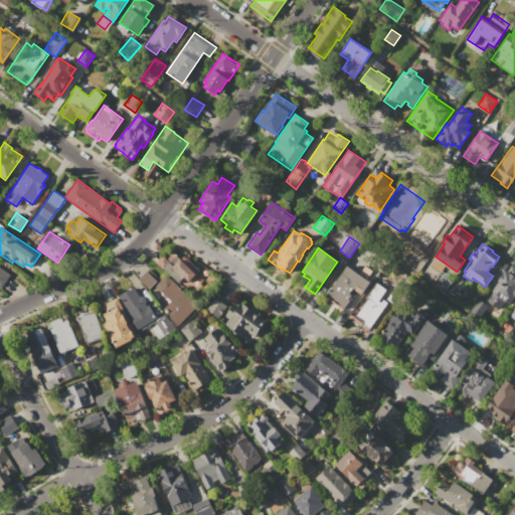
[(412,247),(425,256),(415,271),(402,262),(412,247)]
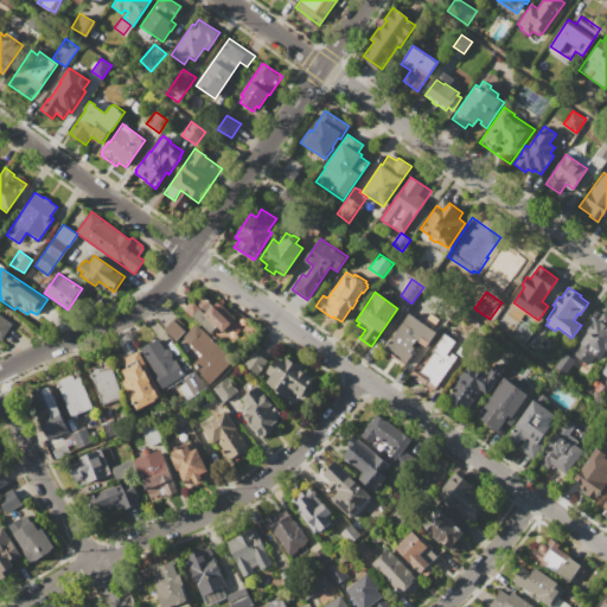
[(186,311),(187,308),(186,307),(191,302),(192,304),(193,302),(195,302),(202,294),(212,305),(217,301),(219,304),(221,304),(224,306),(224,308),(235,319),(223,332),(217,327),(210,333),(186,311)]
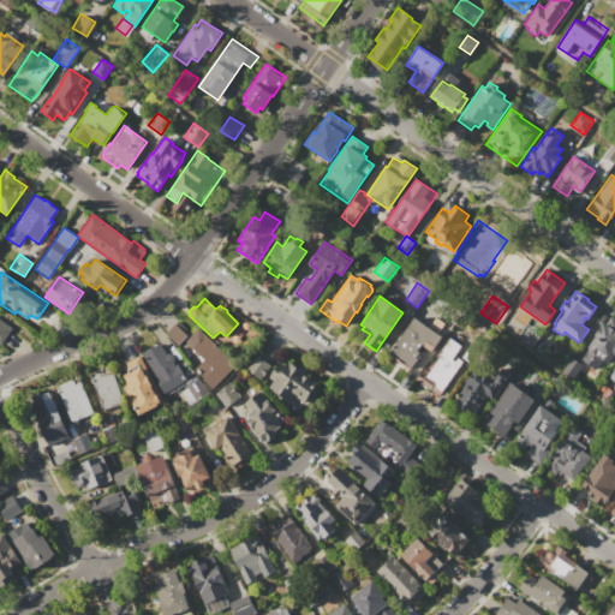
[(603,322),(605,323),(610,316),(614,318),(614,323),(614,326),(614,353),(609,363),(603,359),(596,370),(580,359),(589,347),(586,346),(603,322)]
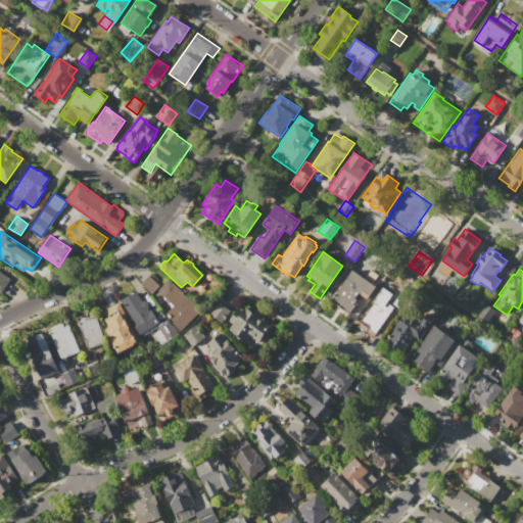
[(350,270),(375,286),(367,299),(358,292),(354,297),(357,299),(353,303),(355,304),(348,314),(330,300),(350,270)]
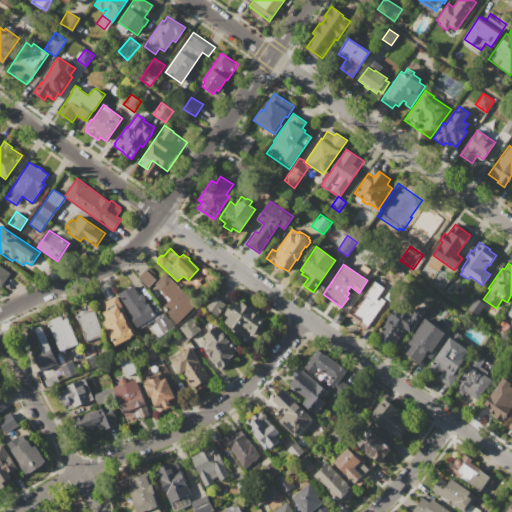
[(0,265),(10,272),(1,286),(0,285),(0,265)]
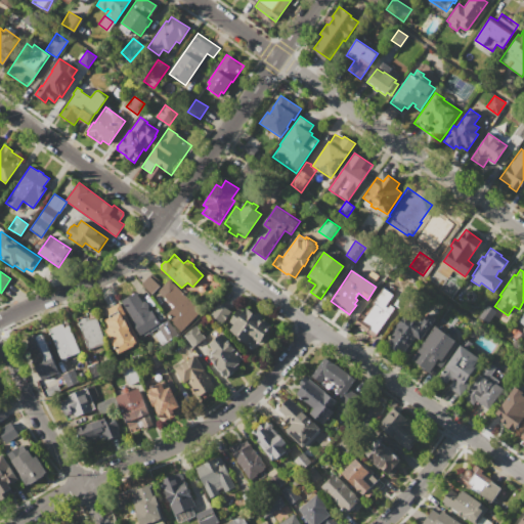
[(151,273),(162,284),(151,295),(141,285),(151,273)]
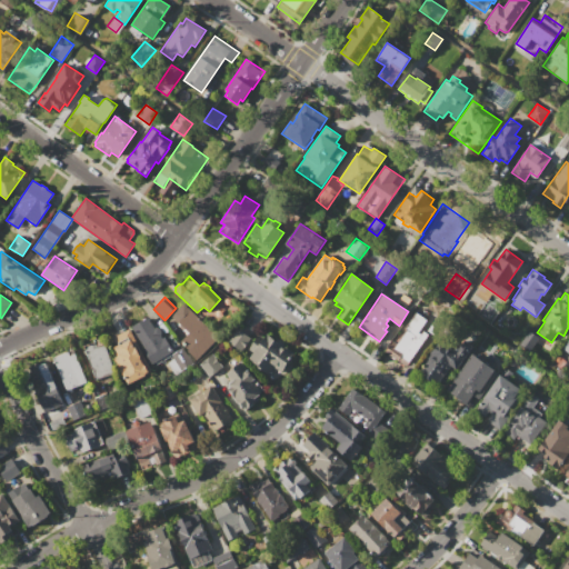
[(171,316),(183,303),(219,337),(197,360),(187,350),(188,349),(179,341),(188,332),(171,316)]
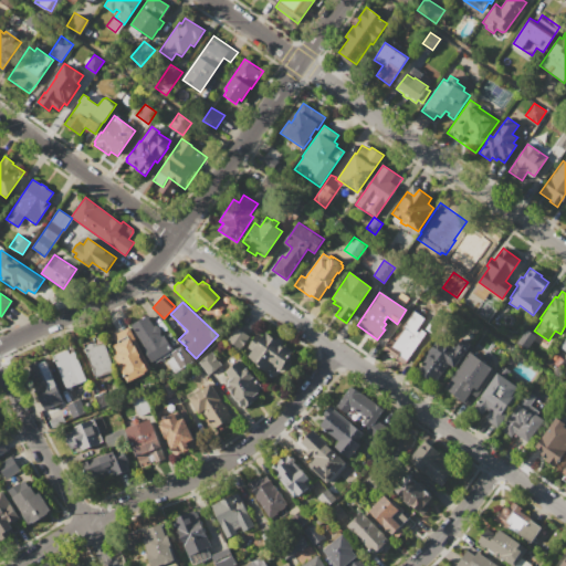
[(404,364),(383,349),(390,338),(396,342),(405,328),(402,327),(413,311),(425,318),(416,331),(419,333),(421,328),(426,332),(404,364)]
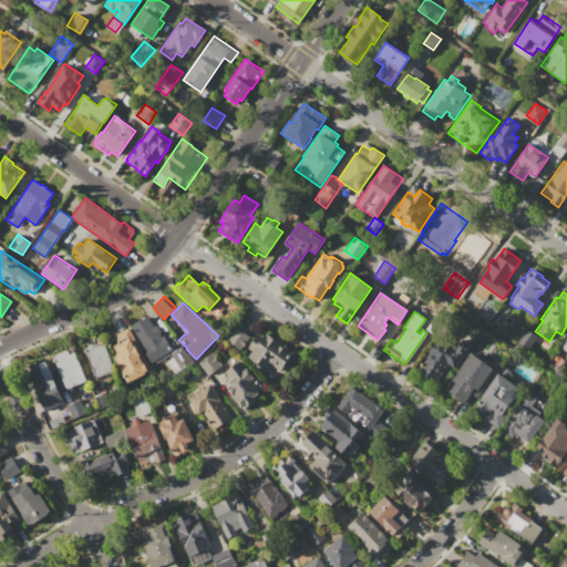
[(131,326),(150,313),(152,317),(148,319),(154,327),(156,325),(162,332),(160,334),(162,337),(164,336),(172,349),(152,362),(143,349),(145,348),(134,331),(131,326)]
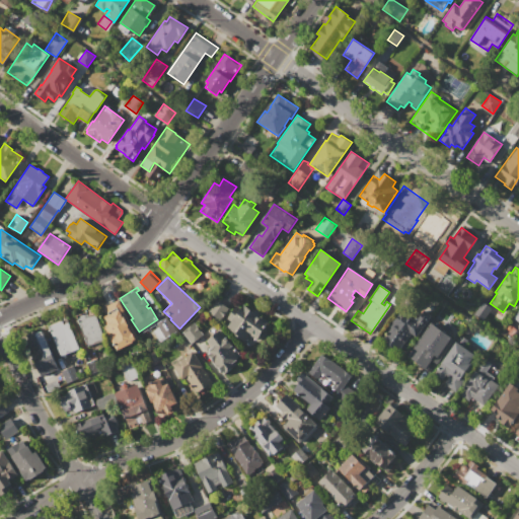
[(117,299),(138,340),(116,351),(112,343),(113,342),(109,335),(112,334),(108,327),(104,329),(102,325),(106,323),(102,316),(106,314),(102,306),(117,299)]
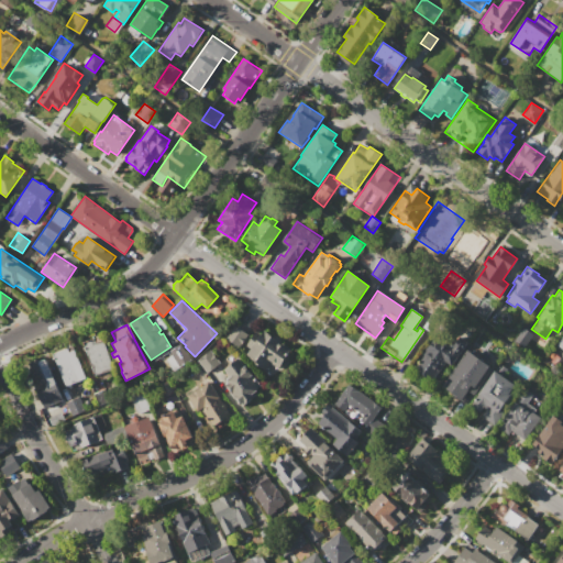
[(233,324),(249,334),(240,348),(224,338),(233,324)]
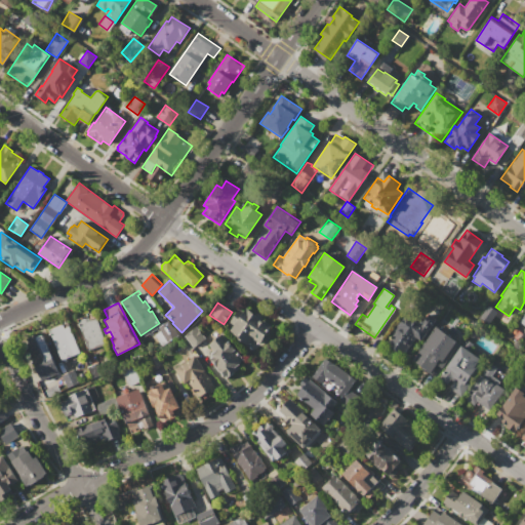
[(488,304),(497,310),(488,323),(480,317),(488,304)]
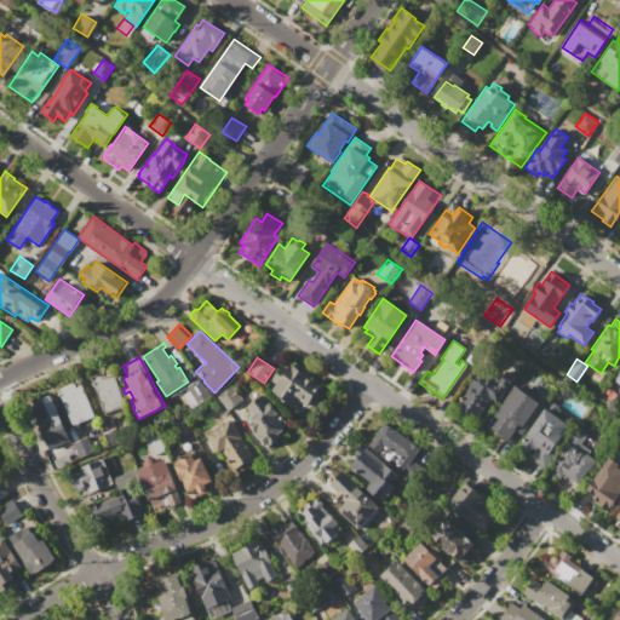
[(283,363),(287,367),(291,363),(305,373),(306,371),(311,374),(310,377),(321,385),(306,406),(299,400),(293,408),(285,402),(286,400),(271,390),(277,382),(273,378),(283,363)]
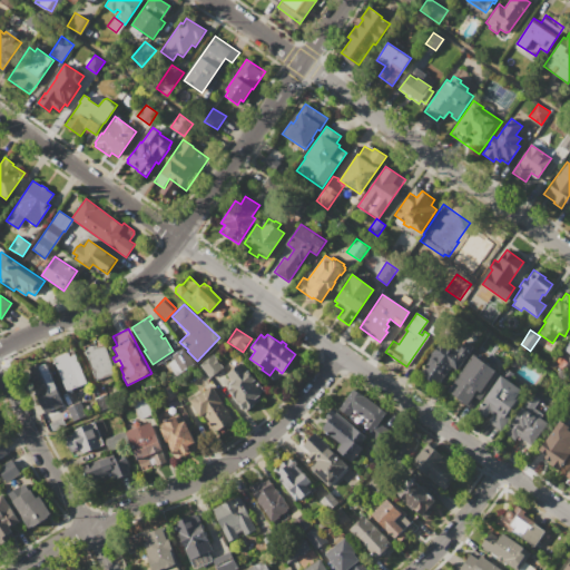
[(419,374),(429,360),(426,359),(431,353),(432,353),(440,342),(449,347),(455,353),(465,340),(473,346),(457,370),(451,366),(436,386),(419,374)]
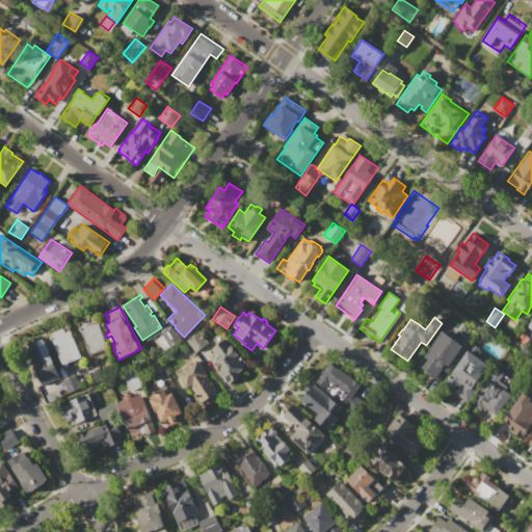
[(78,323),(88,319),(89,323),(98,321),(107,349),(89,355),(78,323)]
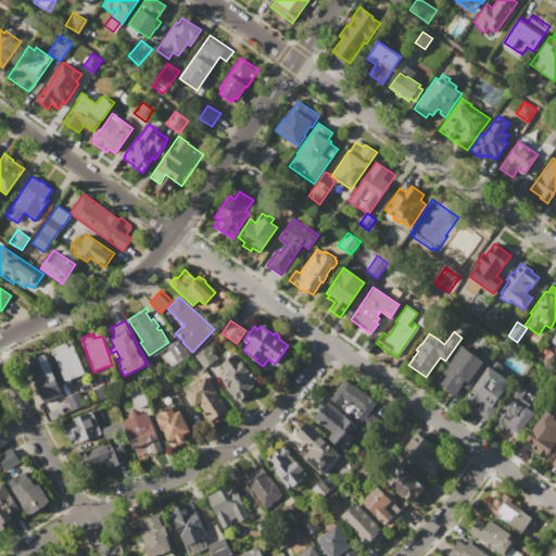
[(177,340),(187,354),(171,365),(164,354),(169,351),(167,346),(177,340)]
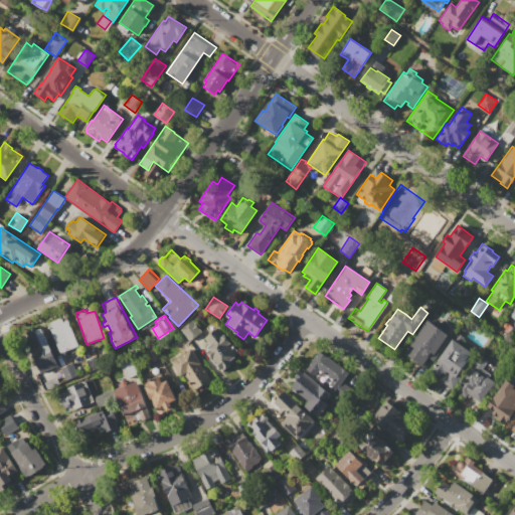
[(48,323),(61,318),(63,322),(68,320),(78,346),(60,353),(48,323)]
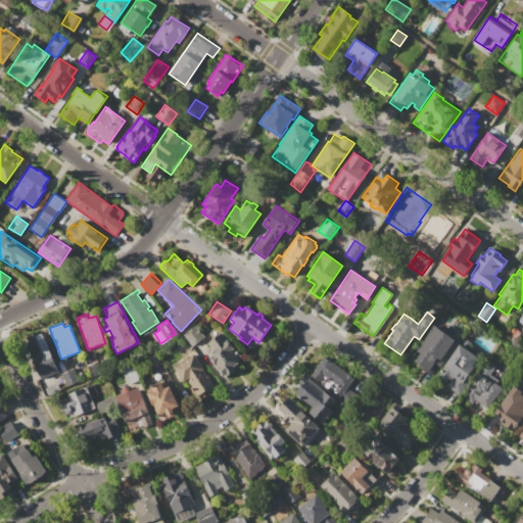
[(183,334),(195,325),(204,337),(193,346),(183,334)]
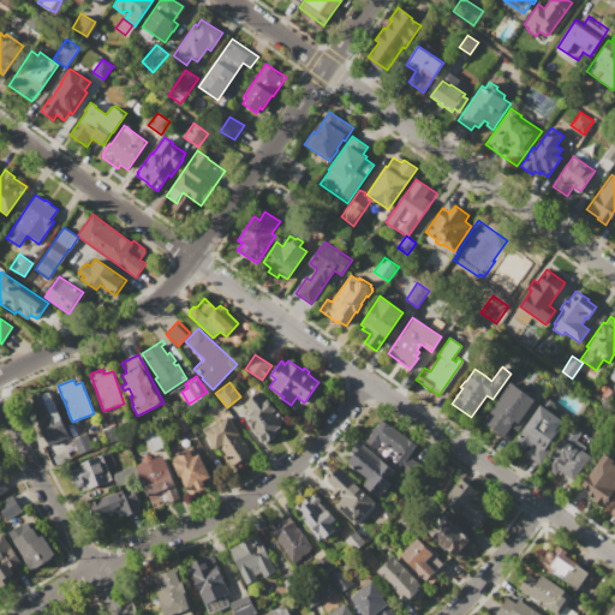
[(512,383),(538,402),(518,433),(511,427),(503,436),(482,422),(494,404),(496,405),(512,383)]
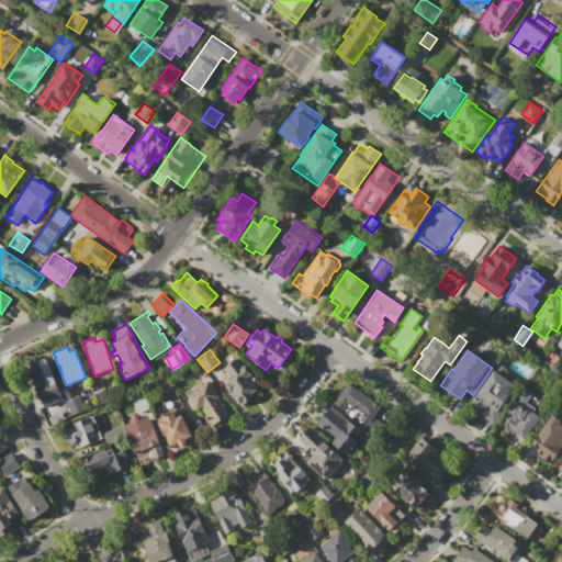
[(238,357),(244,364),(245,364),(251,373),(250,374),(254,379),(255,378),(261,386),(254,392),(256,395),(243,405),(236,396),(235,397),(231,392),(232,391),(226,384),(228,382),(225,378),(228,374),(223,368),(238,357)]
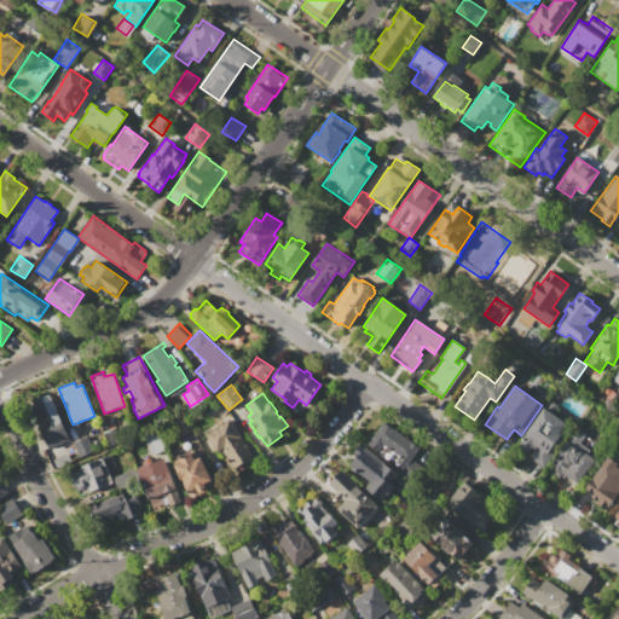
[(32,399),(41,395),(42,397),(51,394),(62,422),(44,429),(32,399)]
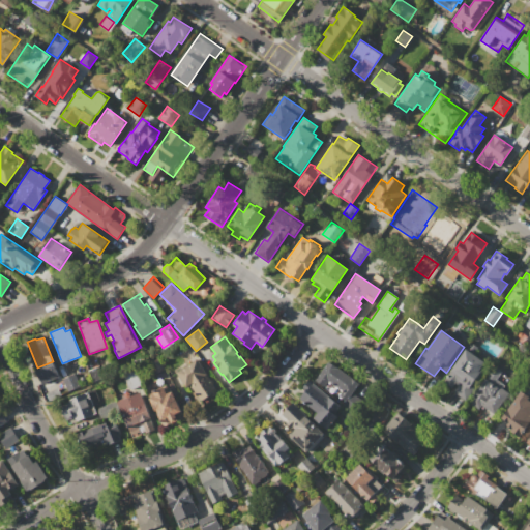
[(466,348),(487,362),(462,398),(452,391),(453,389),(442,382),(466,348)]
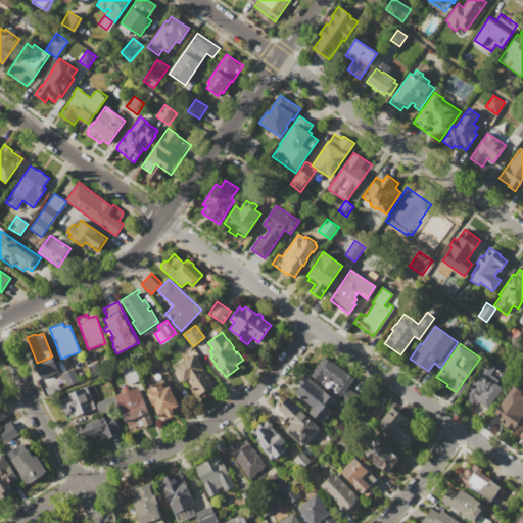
[(155,353),(161,364),(151,370),(145,361),(155,353)]
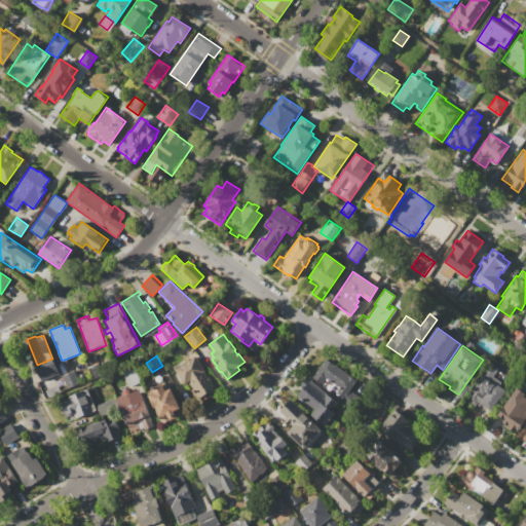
[(175,369),(196,357),(218,391),(201,402),(189,382),(184,384),(175,369)]
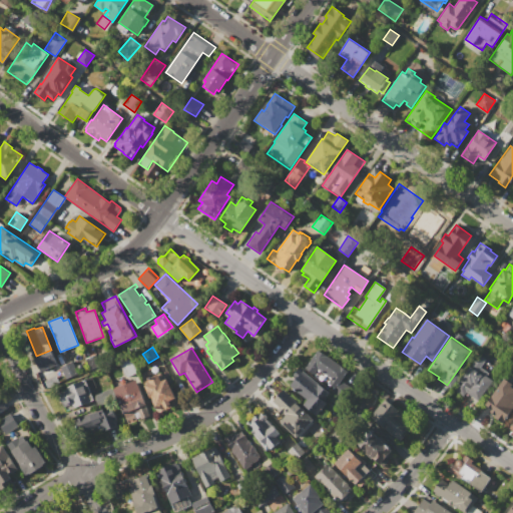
[(318,350),(347,371),(336,387),(330,382),(332,379),(319,369),(316,373),(307,366),(318,350)]
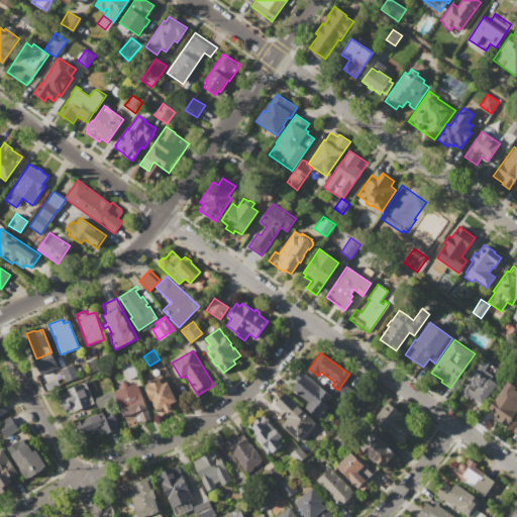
[(87,360),(102,355),(105,367),(90,372),(87,360)]
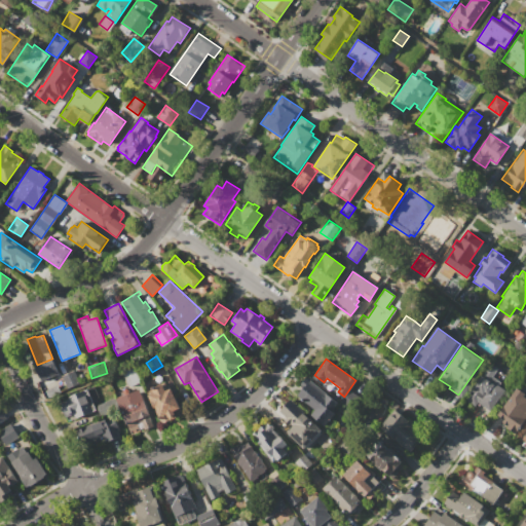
[(37,370),(54,363),(59,372),(41,380),(37,370)]
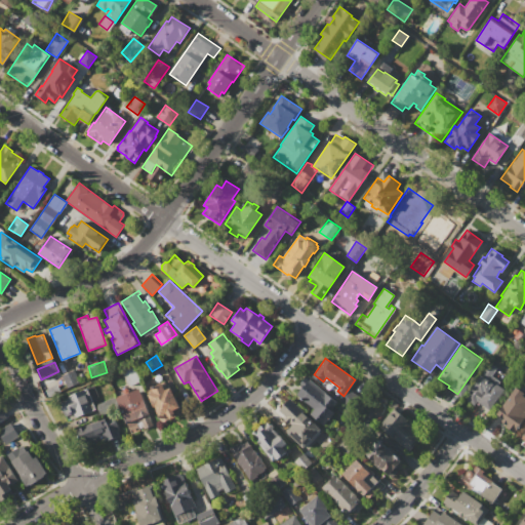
[(488,362),(496,368),(491,375),(500,381),(497,385),(505,390),(490,410),(478,401),(474,406),(462,399),(488,362)]
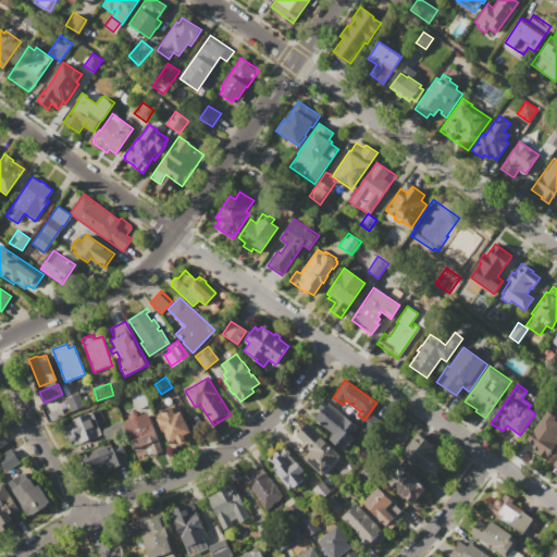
[(130,393),(141,387),(148,405),(136,409),(130,393)]
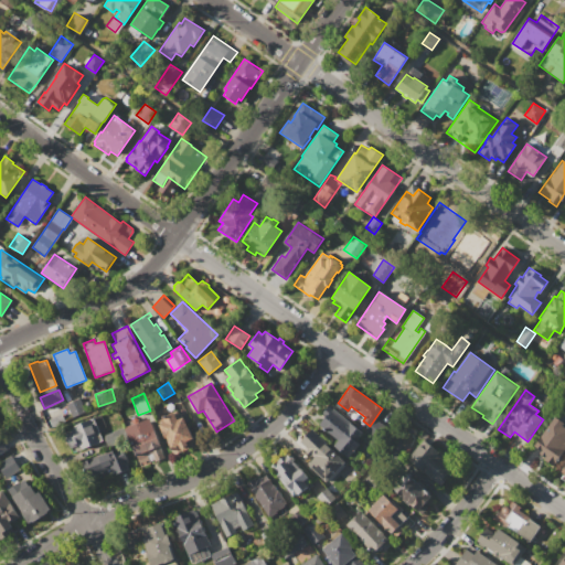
[(66,404),(80,397),(85,411),(72,416),(66,404)]
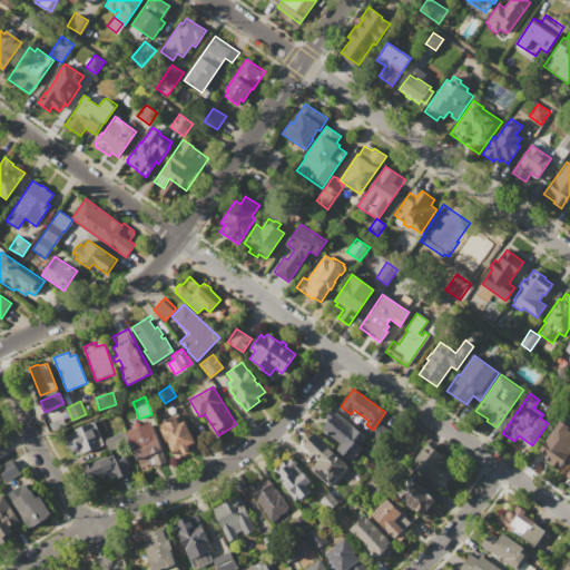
[(331,409),(335,413),(336,411),(370,438),(352,461),(336,449),(341,443),(320,426),(328,415),(326,414),(331,409)]
